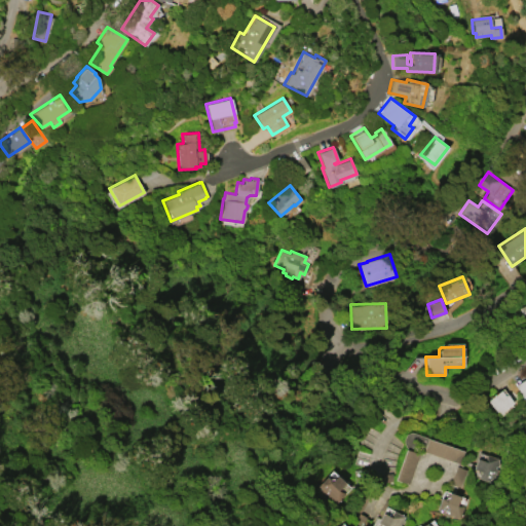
[(525,400),(520,390),(519,390),(515,384),(525,377),(525,400)]
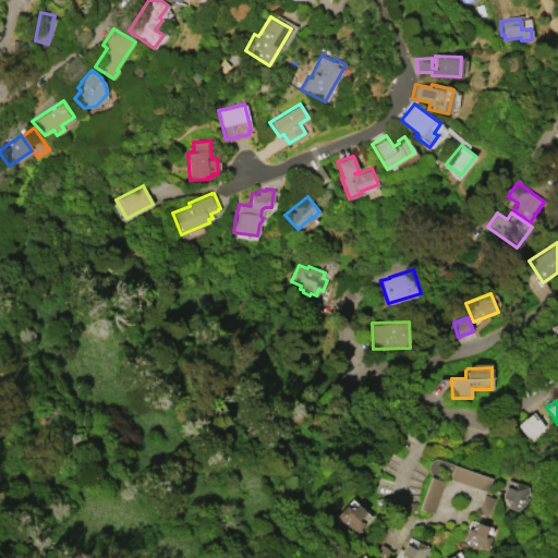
[(529,439),(517,424),(531,413),(535,419),(537,417),(544,426),(529,439)]
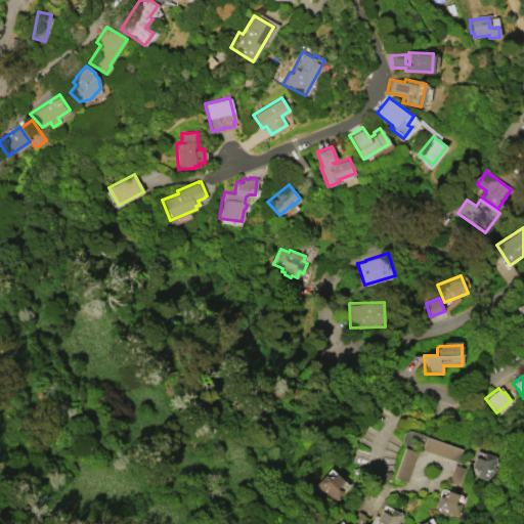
[(463,449),(406,429),(401,442),(457,463),(463,449)]
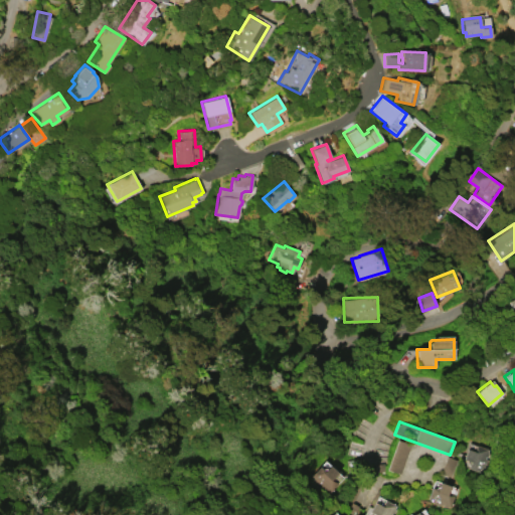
[(399,474),(408,444),(396,440),(386,470),(399,474)]
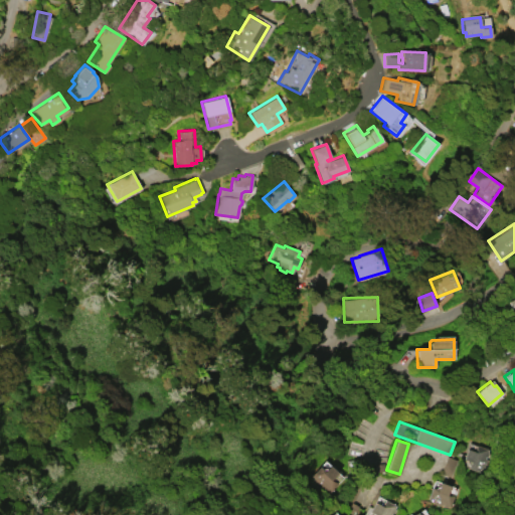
[(463,458),(466,449),(473,451),(476,445),(487,449),(486,452),(488,454),(487,457),(485,456),(484,458),(486,460),(484,465),(481,467),(479,472),(467,468),(470,461),(463,458)]
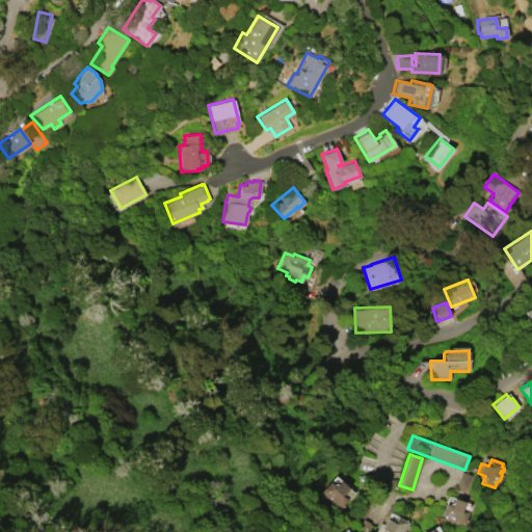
[(341,480),(349,487),(343,494),(348,499),(340,508),(338,506),(337,507),(334,504),(335,503),(334,502),(329,502),(326,499),(326,496),(321,490),(329,481),(336,486),(341,480)]
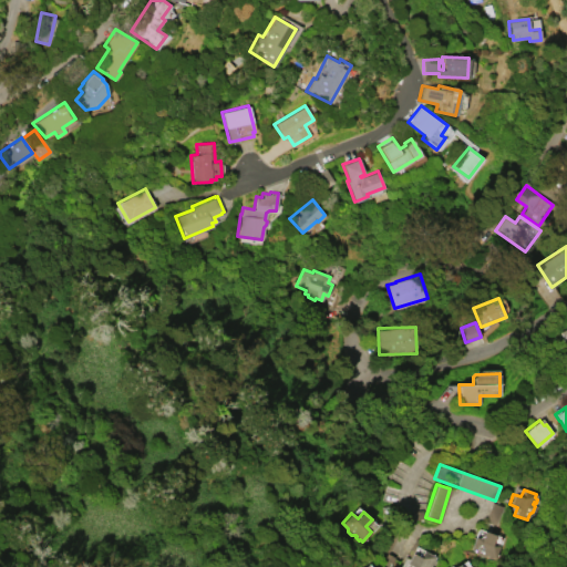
[(470,549),(474,536),(481,538),(484,531),(495,535),(492,543),(500,545),(494,558),(491,557),(491,558),(486,557),(486,555),(485,555),(482,556),(475,554),(474,550),(470,549)]
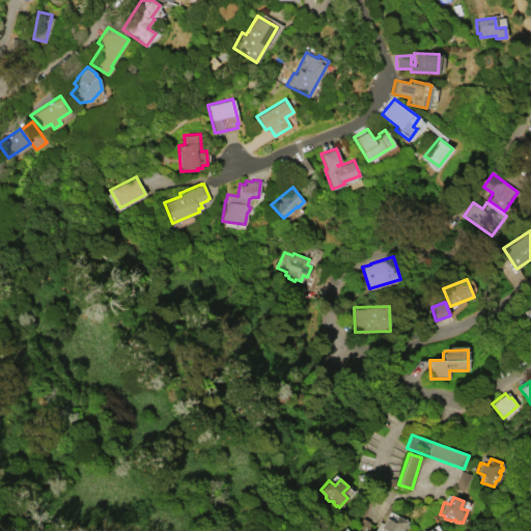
[(381,526),(386,516),(393,521),(396,514),(408,521),(406,524),(407,526),(406,528),(403,527),(402,529),(403,530),(387,530),(388,530),(381,526)]
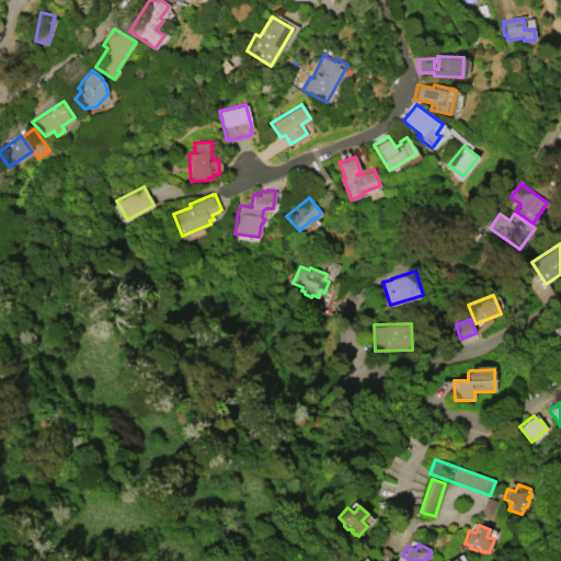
[(385,556),(382,559),(377,557),(382,547),(390,551),(387,558),(385,556)]
